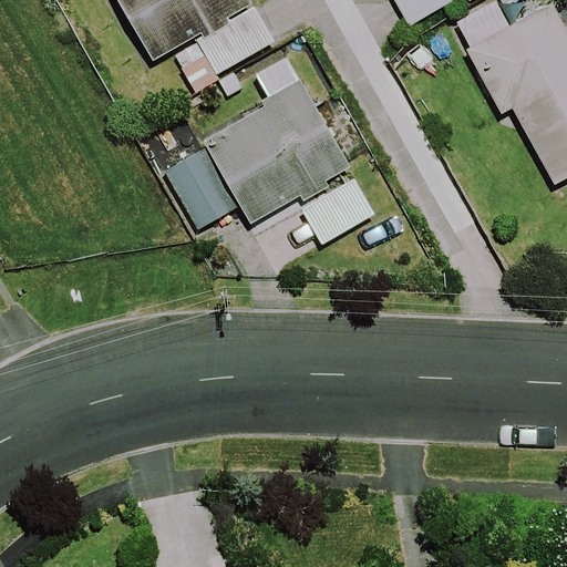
[(276,40),(253,0),(119,0),(154,59),(194,35),(217,74),(276,40)]
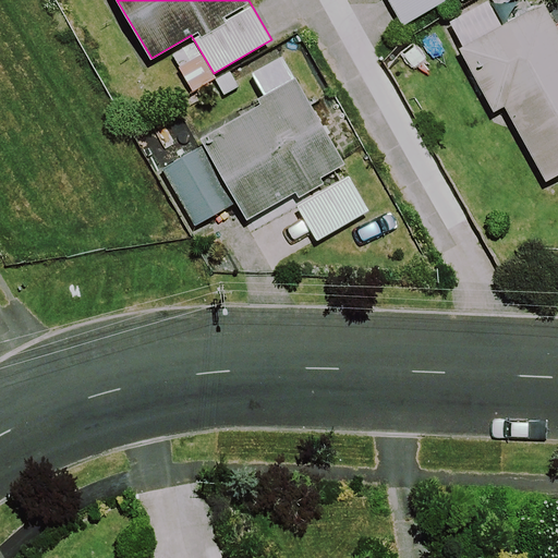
[(388,0),(402,24),(444,0),(388,0)]
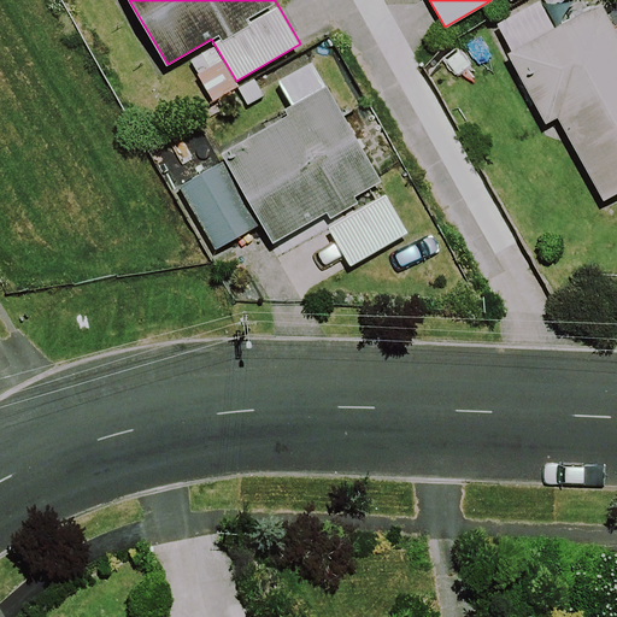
[(616,193),(616,31),(600,3),(506,54),(545,123),(557,117),(604,200),(616,193)]
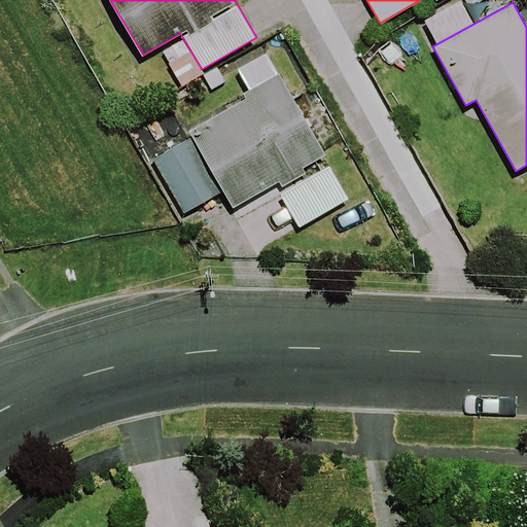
[(306,172),(302,166),(325,153),(280,70),(278,71),(267,51),(238,67),(249,88),(242,92),(246,97),(188,128),(192,136),(153,156),(183,212),(214,196),(217,200),(225,195),(232,206),(279,181),(281,185),(306,172)]
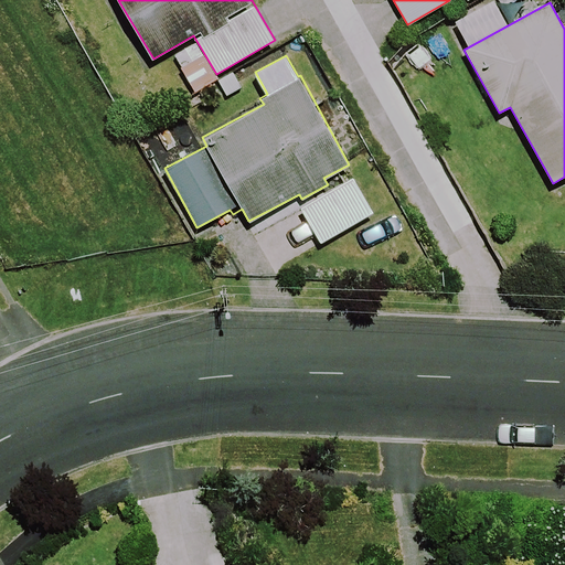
[(300,208),(320,243),(373,212),(352,177),(300,208)]
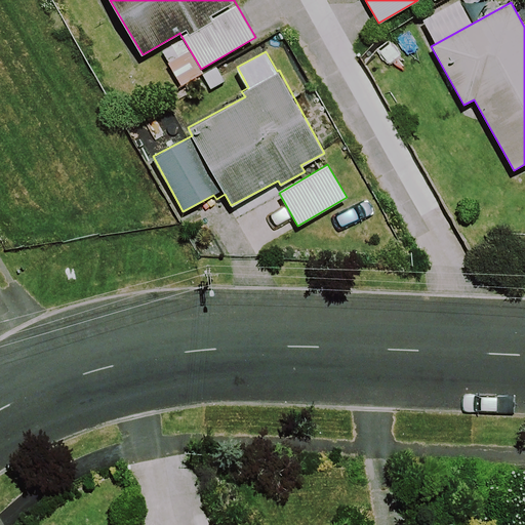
All buildings are outlined.
